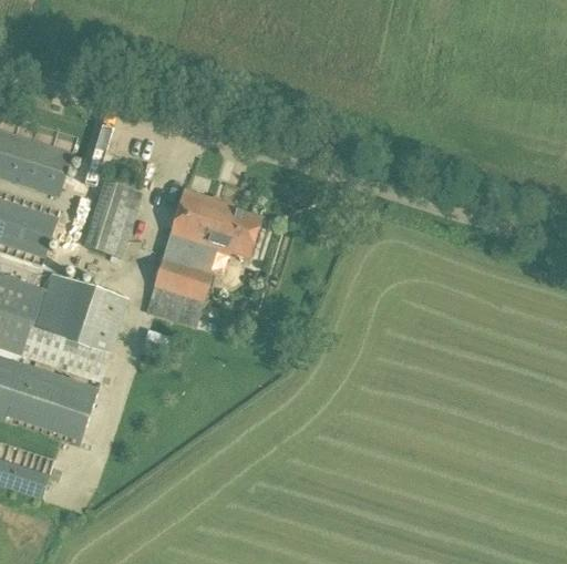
[(0,177),(59,196),(72,153),(0,129),(0,177)]
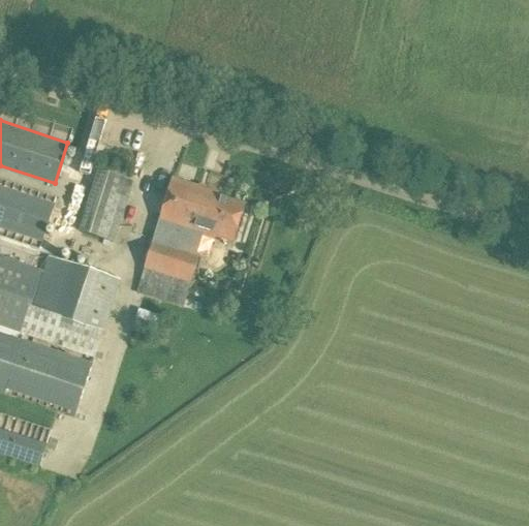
[(114,241),(132,181),(96,169),(78,230),(114,241)]
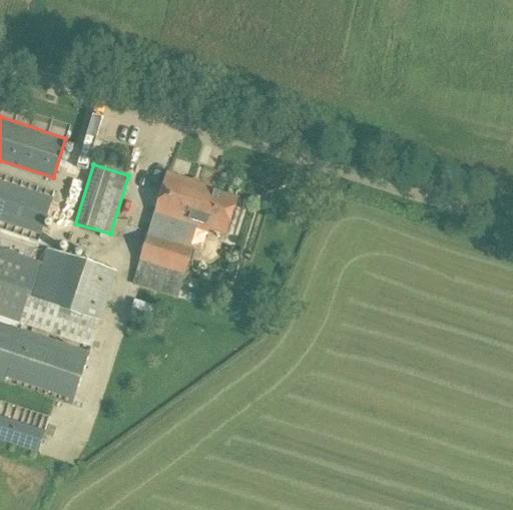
[(152,210),(194,224),(223,232),(233,198),(207,189),(208,186),(163,172),(152,210)]
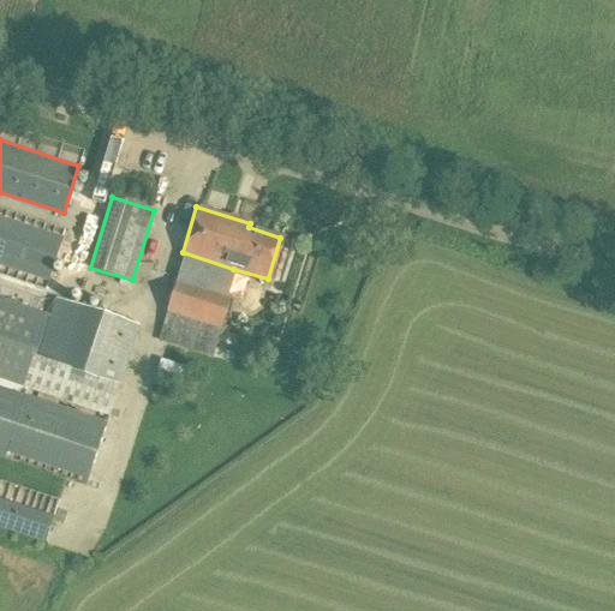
[(0,263),(48,280),(64,234),(0,213),(0,263)]
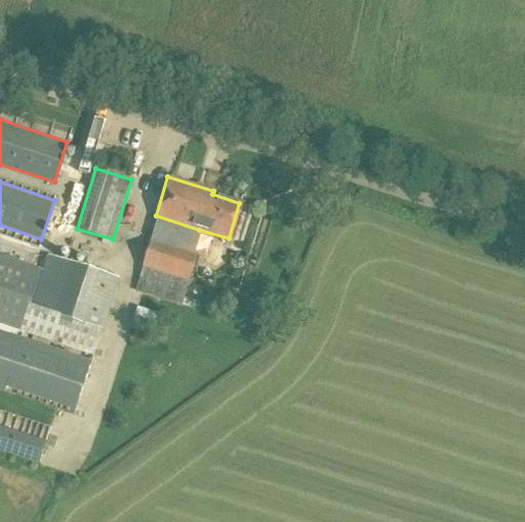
[(192,254),(199,230),(156,215),(133,288),(178,303),(194,254),(192,254)]
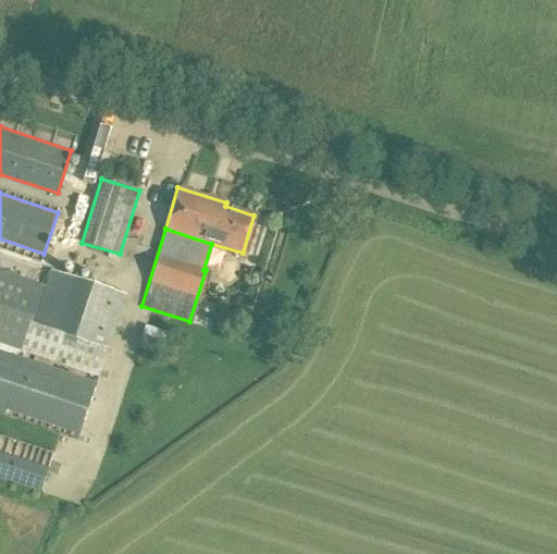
[(209,256),(217,270),(229,263),(221,249),(209,256)]
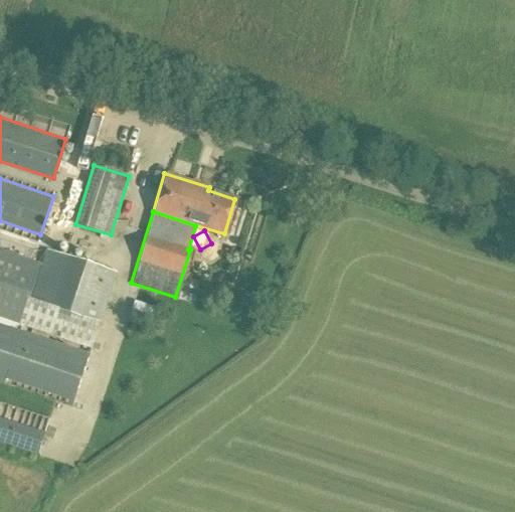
[(42,264),(0,248),(0,381),(3,383),(5,378),(69,400),(68,403),(72,405),(90,352),(22,330),(23,325),(92,347),(117,272),(47,248),(42,264)]
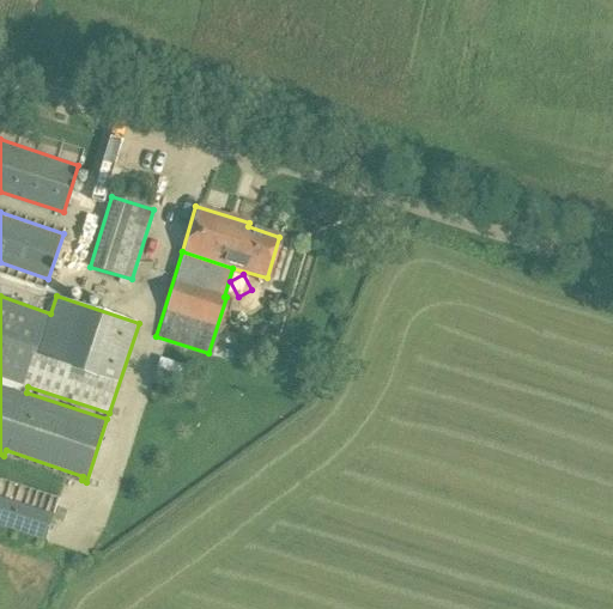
[(0,524),(44,539),(54,512),(0,494),(0,524)]
